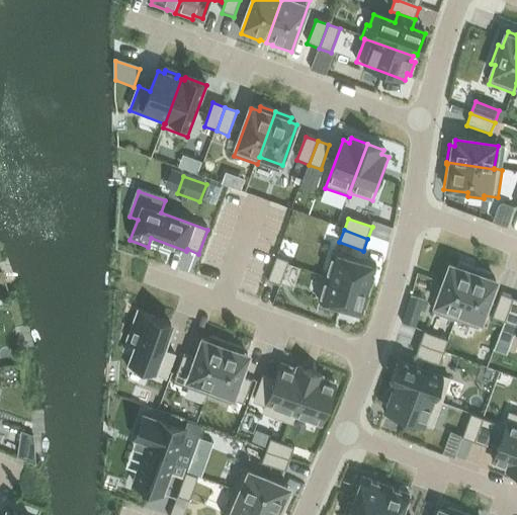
[(333,254),(326,278),(369,290),(376,266),(333,254)]
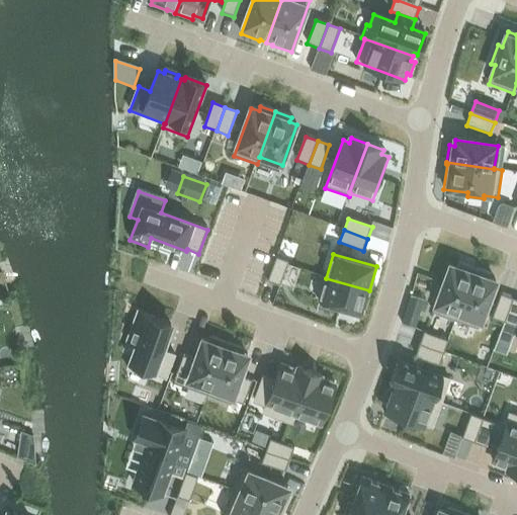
[(277,258),(268,282),(280,286),(289,263),(277,258)]
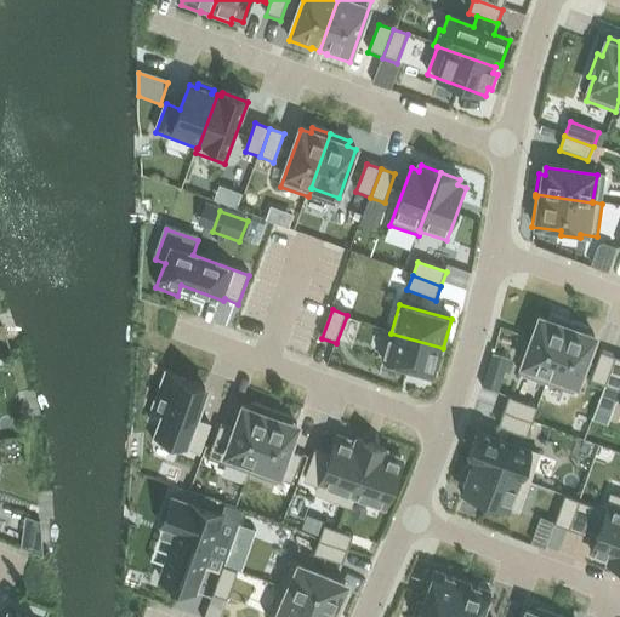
[(524,361),(519,376),(546,386),(569,323),(551,315),(549,321),(540,318),(529,347),(525,346),(519,360),(524,361)]
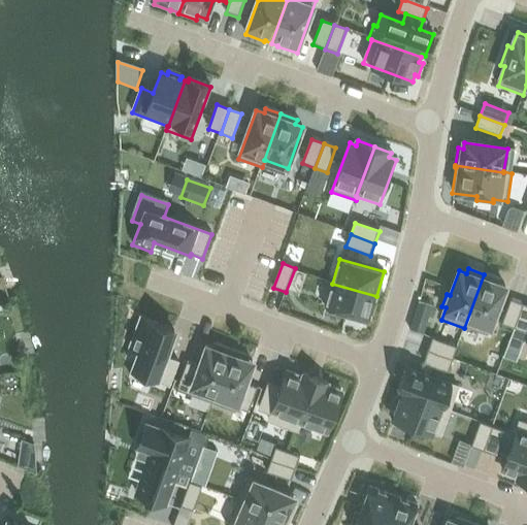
[(484,274),(464,328),(488,336),(505,288),(498,285),(499,280),(484,274)]
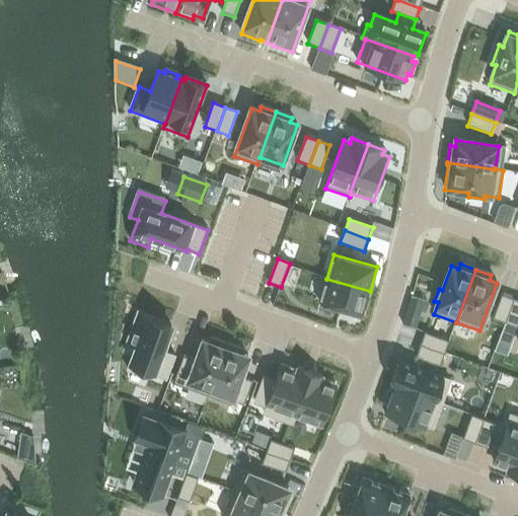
[(326,279),(319,303),(323,304),(322,308),(336,311),(337,308),(363,316),(370,291),(326,279)]
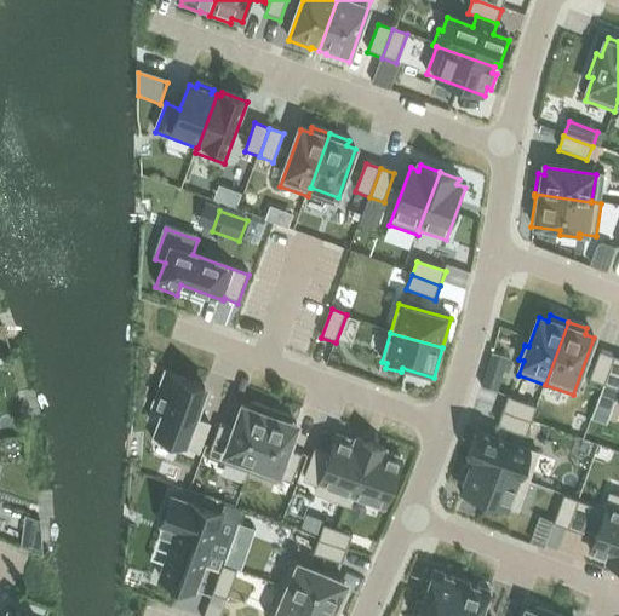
[(600,352),(590,381),(605,386),(614,358),(600,352)]
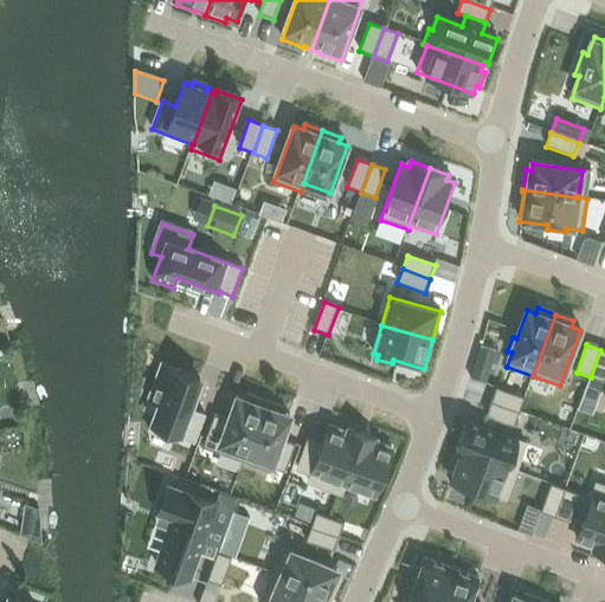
[(604,351),(600,350),(591,377),(604,383),(604,351)]
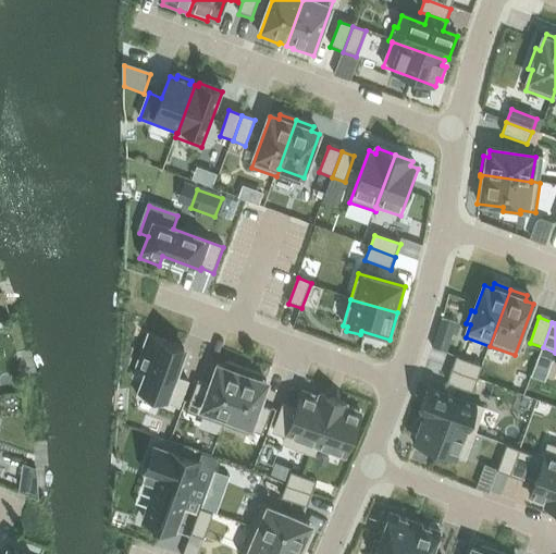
[(147,370),(137,397),(164,407),(165,404),(178,408),(188,382),(175,378),(184,352),(149,339),(139,367),(147,370)]
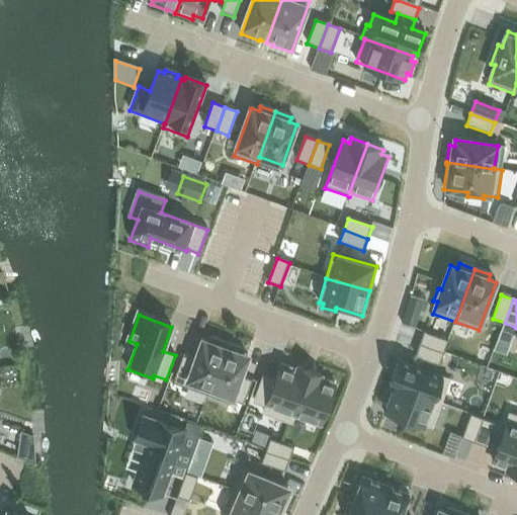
[(424,333),(420,345),(444,353),(448,341),(424,333)]
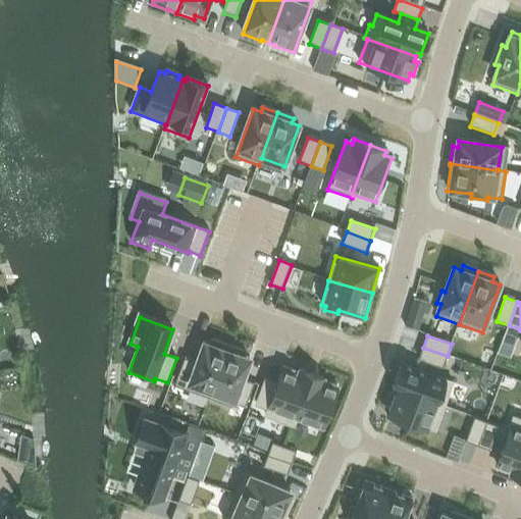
[(185,359),(174,386),(209,400),(228,347),(212,341),(210,345),(204,343),(197,363),(185,359)]
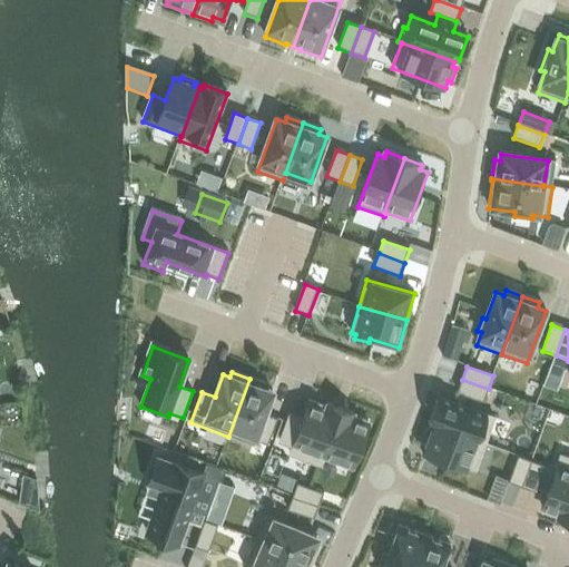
[(249,379),(228,437),(254,446),(255,441),(268,447),(278,420),(265,416),(273,393),(266,390),(268,385),(249,379)]
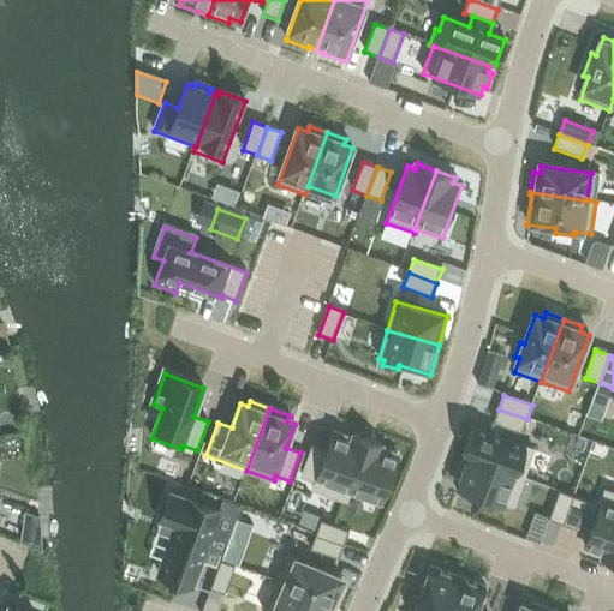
[(499,409),(494,424),(522,433),(528,419),(499,409)]
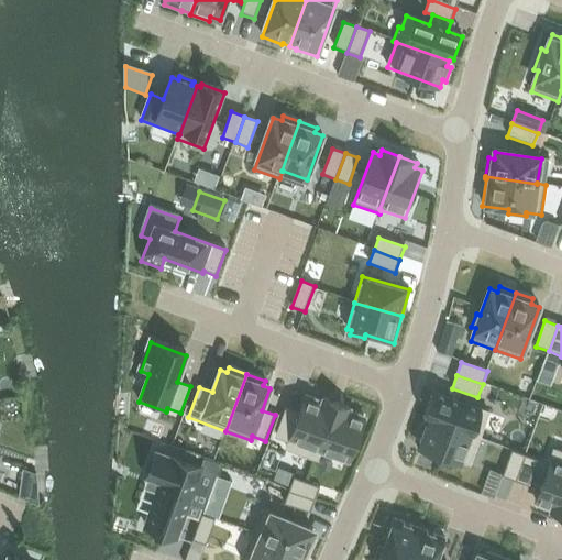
[(433,394),(425,416),(428,418),(427,420),(480,440),(489,414),(433,394)]
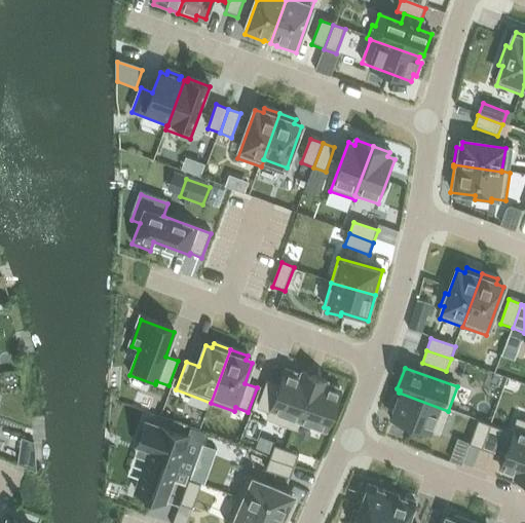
[(268,384),(259,408),(271,413),(268,420),(296,431),(299,423),(298,422),(314,378),(314,377),(313,378),(305,375),(305,374),(304,374),(304,375),(302,374),(301,377),(295,374),(295,373),(294,373),(293,374),(287,371),(285,376),(284,376),(283,378),(284,378),(279,388),(268,384)]
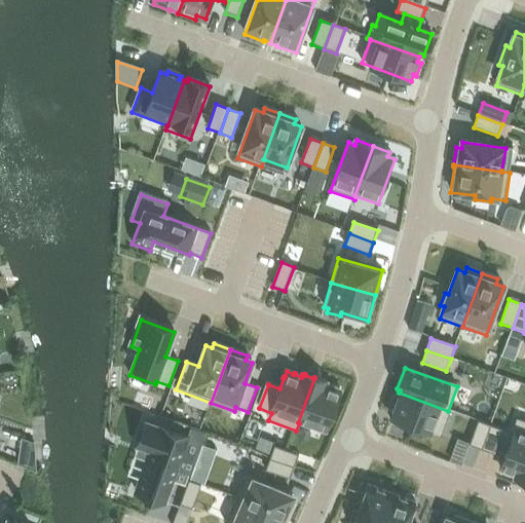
[(314,378),(298,422),(299,423),(326,433),(338,398),(339,399),(340,397),(339,397),(341,391),(334,388),(334,387),(332,387),(326,385),(327,383),(326,382),(326,381),(324,381),(324,382),(315,379),(315,378),(314,378)]
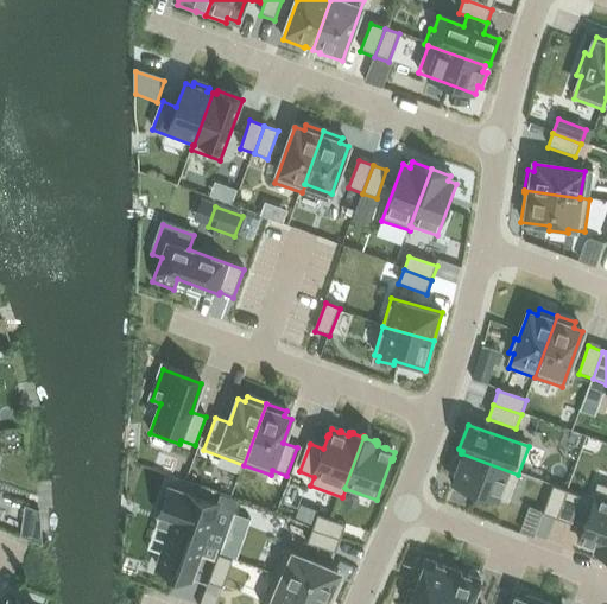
[(455,458),(450,472),(454,475),(451,482),(480,491),(478,496),(493,501),(494,497),(509,502),(518,475),(461,453),(460,459),(455,458)]
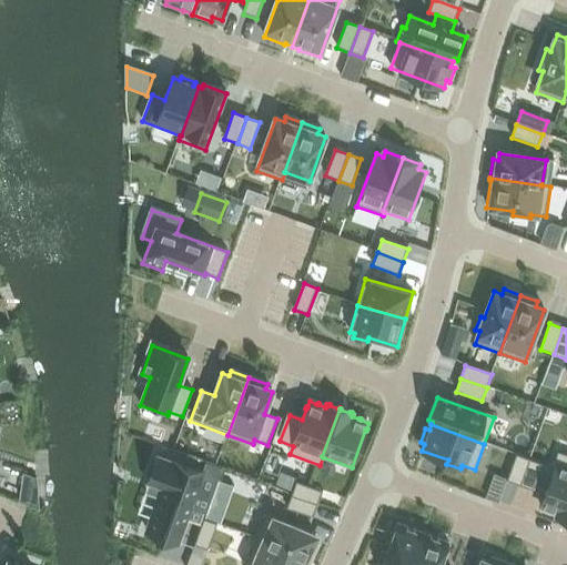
[(517,455),(507,482),(520,486),(529,461),(517,455)]
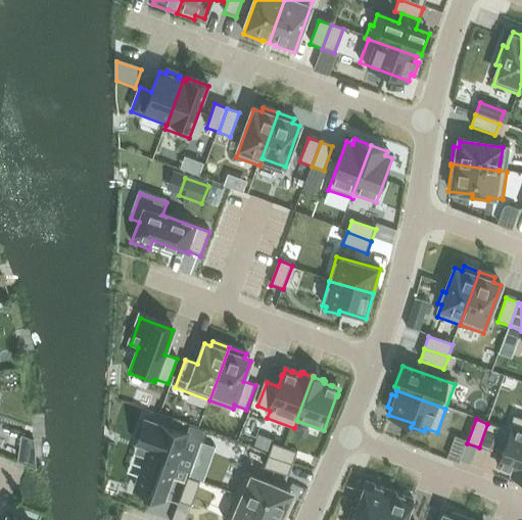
[(500,463),(497,468),(505,471),(507,472),(507,471),(513,473),(512,476),(514,476),(513,477),(515,478),(515,477),(521,479),(521,421),(516,419),(501,461),(500,461),(499,463),(500,463)]
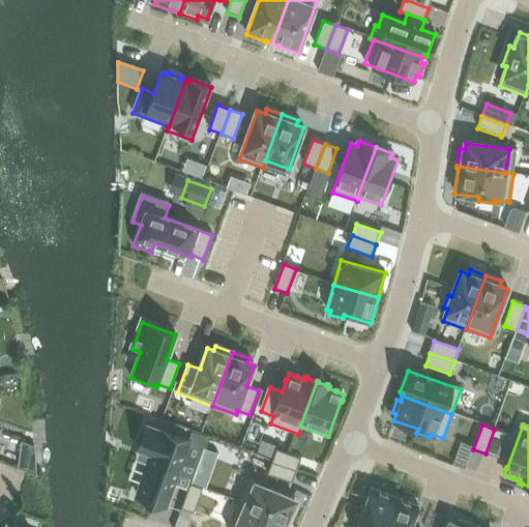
[(152,456),(137,496),(167,507),(179,475),(193,480),(208,439),(193,433),(189,443),(148,428),(140,451),(152,456)]
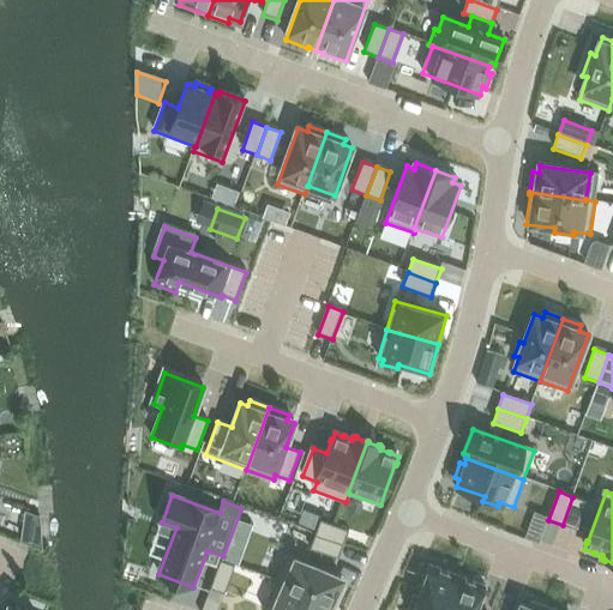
[(572,497),(563,525),(577,531),(587,502),(572,497)]
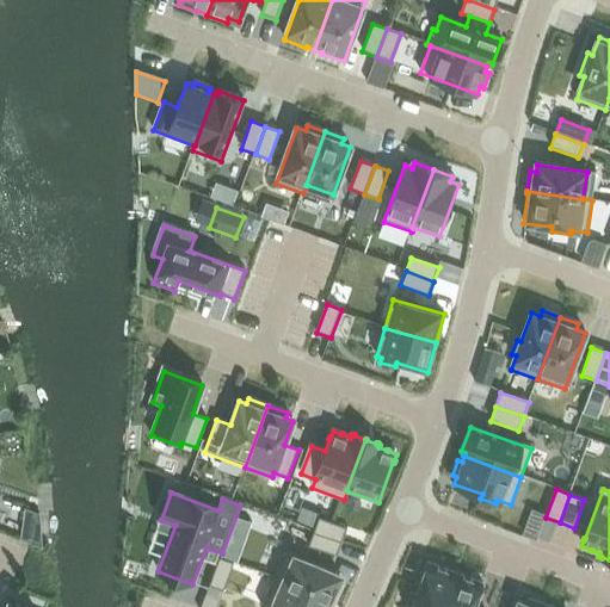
[(42,550),(39,516),(26,512),(22,542),(34,546),(42,550)]
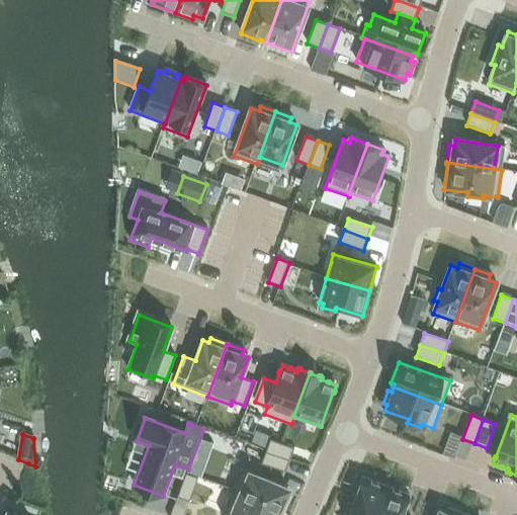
[(270,439),(266,451),(290,460),(294,448),(270,439)]
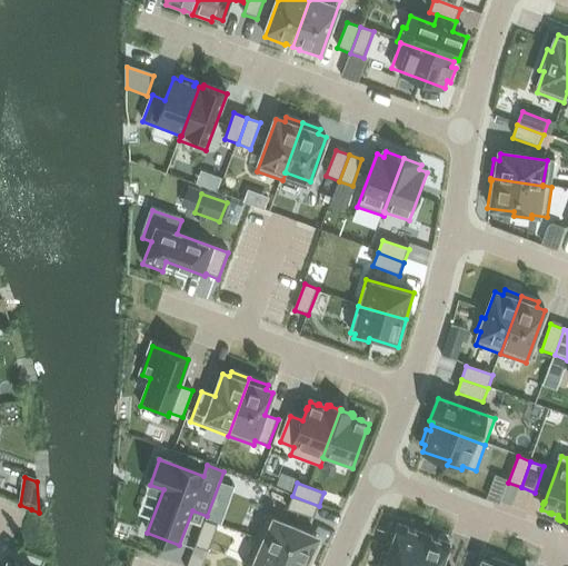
[(292,496),(288,509),(314,519),(319,506),(292,496)]
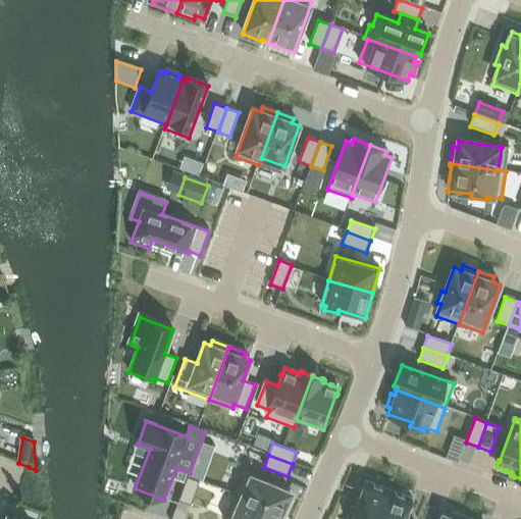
[(193,470),(190,478),(200,482),(201,482),(205,474),(193,470)]
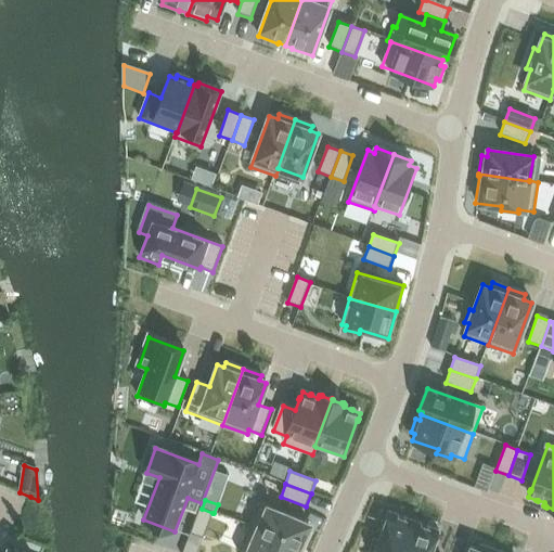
[(259,502),(249,526),(304,550),(311,533),(307,531),(309,524),(259,502)]
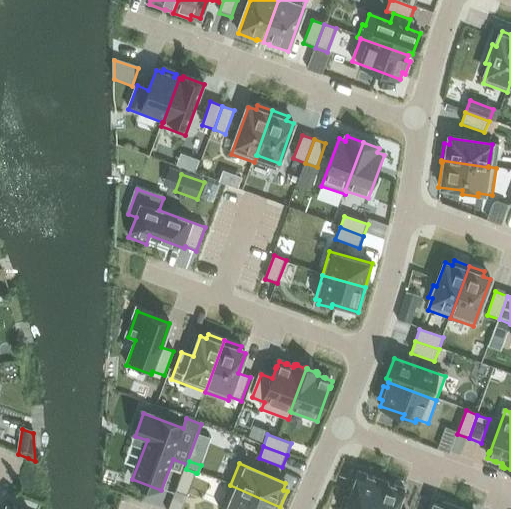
[(184,469),(175,492),(187,497),(196,473),(186,469),(184,469)]
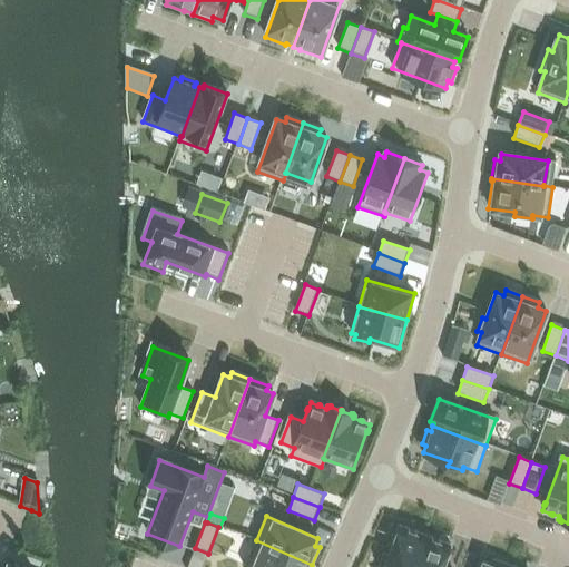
[(413,566),(424,537),(417,534),(417,533),(415,534),(410,531),(410,530),(409,530),(399,527),(388,556),(384,554),(380,566),(413,566)]
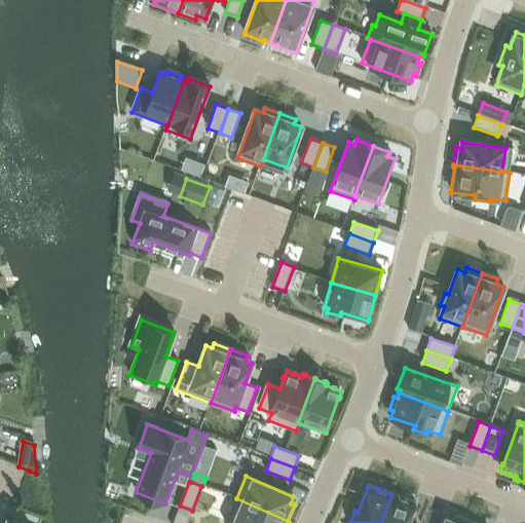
[(391,495),(381,522),(409,522),(416,503),(406,500),(406,499),(405,500),(400,498),(400,497),(399,497),(391,495)]
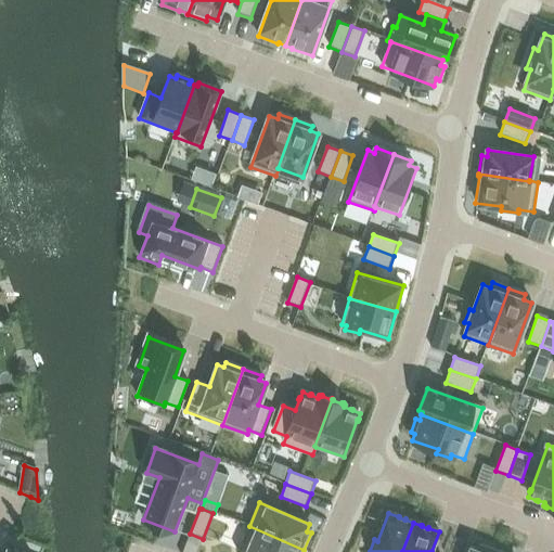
[(248,526),(237,551),(303,551),(304,551),(304,550),(249,526),(248,526)]
